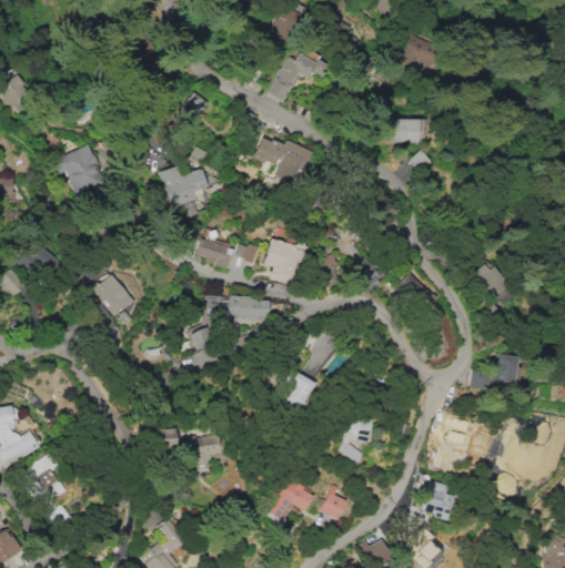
[(266,36),(281,43),(292,24),(276,17),(266,36)]
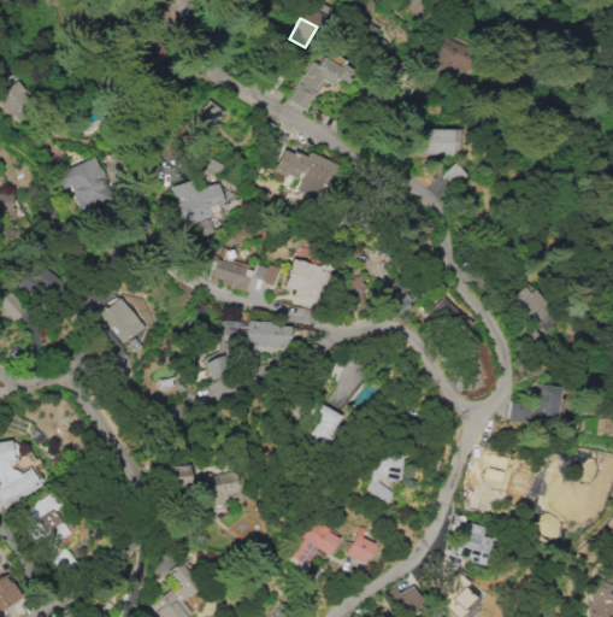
[(471,50),(444,35),(430,63),(457,77),(471,50)]
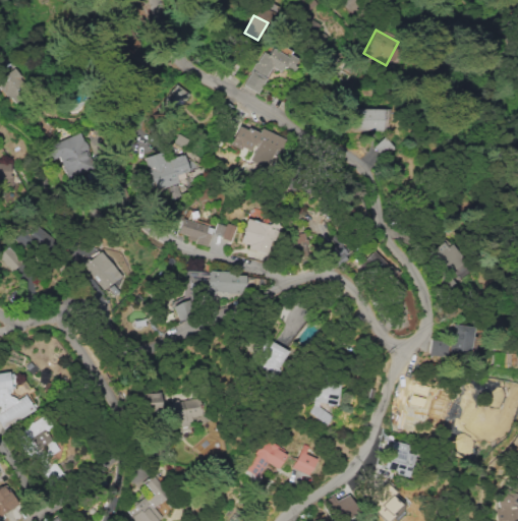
[(247,87),(261,93),(273,66),(283,71),(286,66),(295,70),(300,60),(268,45),(247,87)]
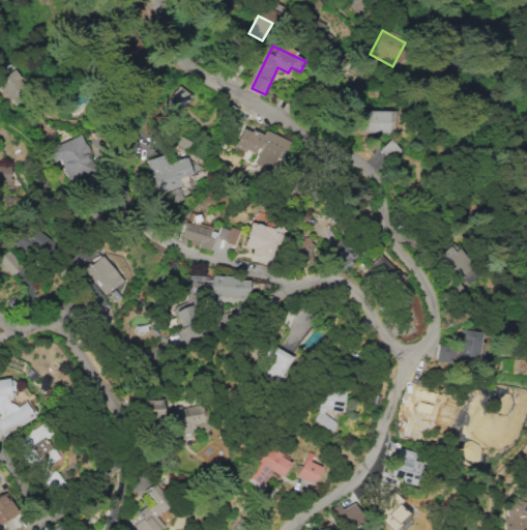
[(0,79),(0,85),(9,101),(29,89),(17,68),(0,79)]
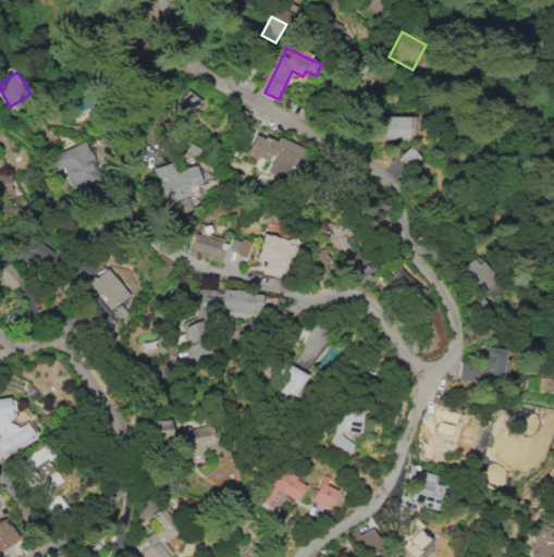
[(204,100),(188,89),(173,112),(187,122),(204,100)]
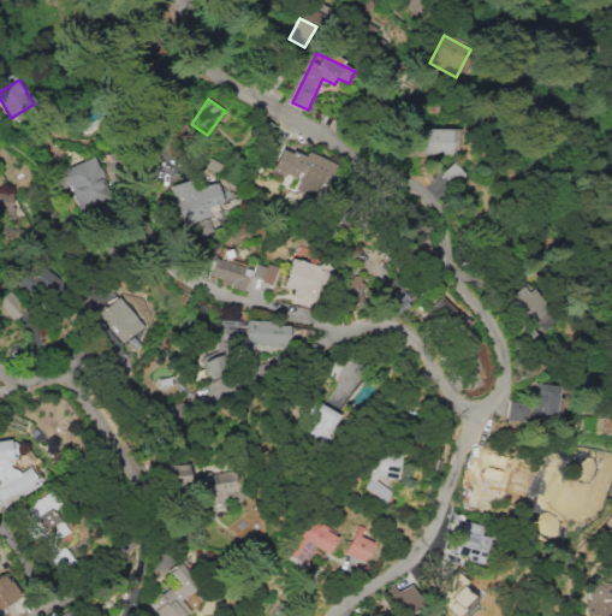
[(416,142),(426,142),(426,153),(457,154),(457,129),(416,128),(416,142)]
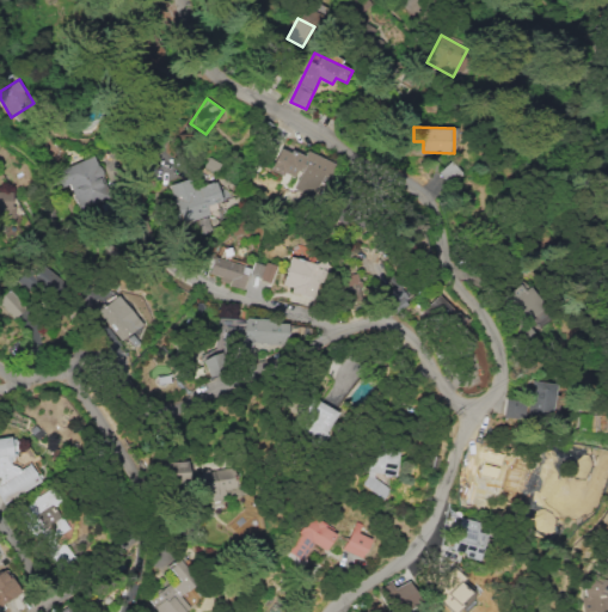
[(272,169),(326,190),(337,163),(306,151),(304,155),(281,147),(272,169)]
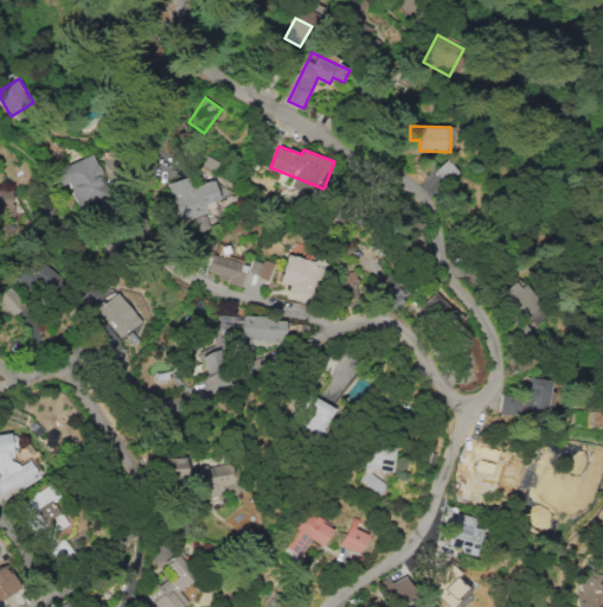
[(57,168),(64,186),(72,184),(79,204),(110,193),(97,154),(57,168)]
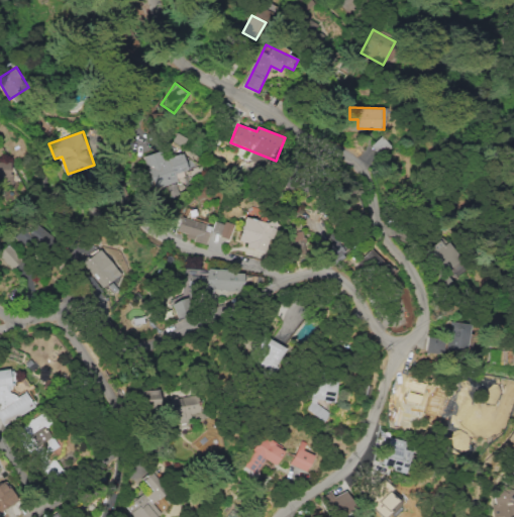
[(179,182),(176,173),(188,169),(183,152),(164,159),(161,150),(143,157),(153,189),(179,182)]
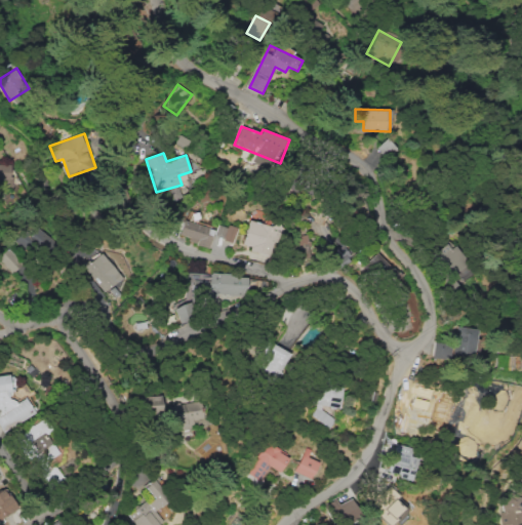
[(12,164),(0,164),(0,180),(12,182),(12,164)]
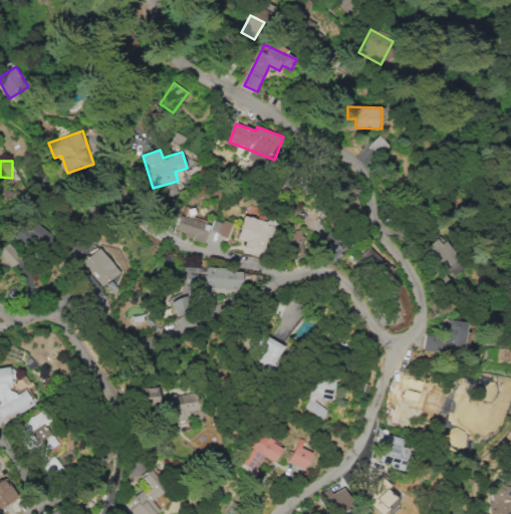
[(176,232),(207,241),(212,224),(181,216),(176,232)]
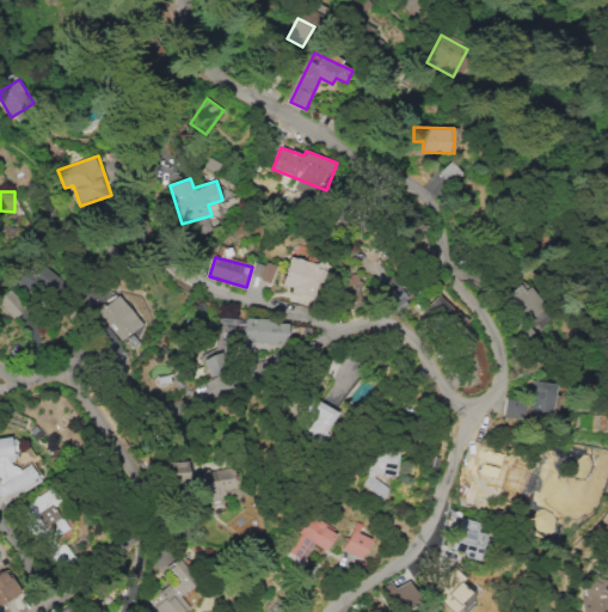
[(318,298),(325,264),(290,257),(283,285),(294,287),(293,292),(318,298)]
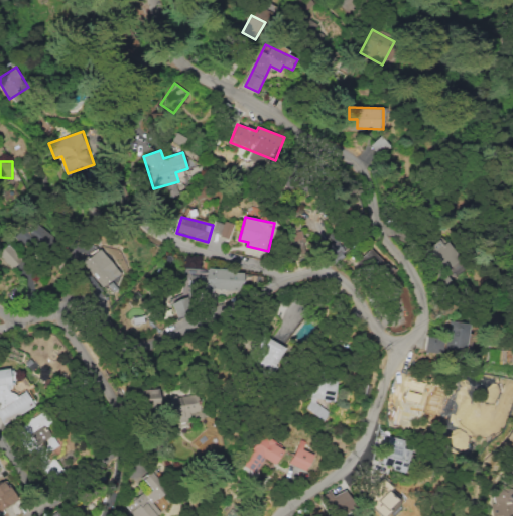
[(54,236),(32,218),(17,237),(39,255),(54,236)]
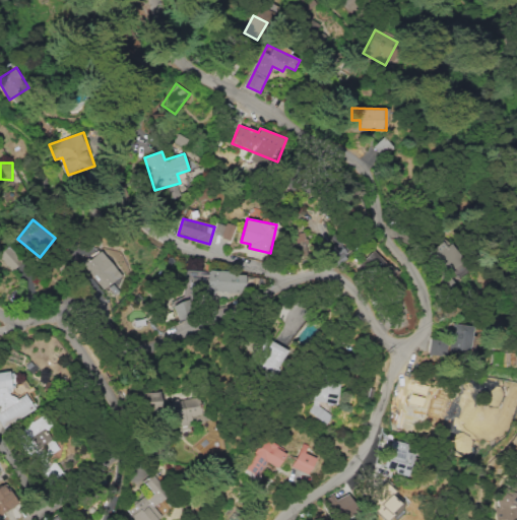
[(213,234),(233,240),(237,226),(216,220),(213,234)]
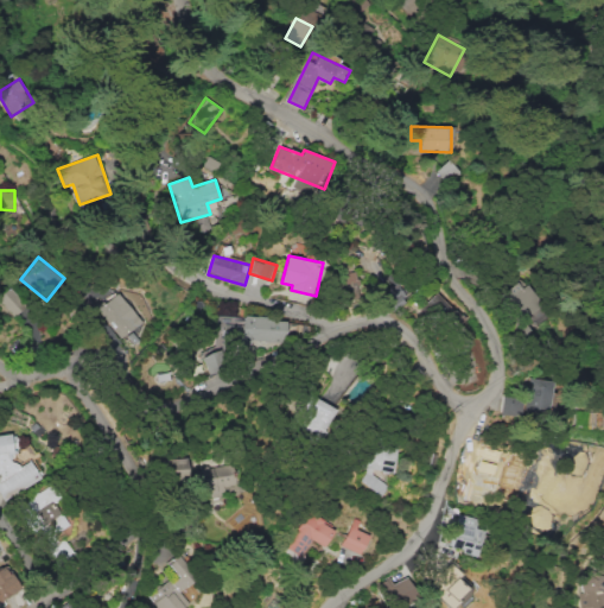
[(360,287),(358,272),(339,274),(342,290),(360,287)]
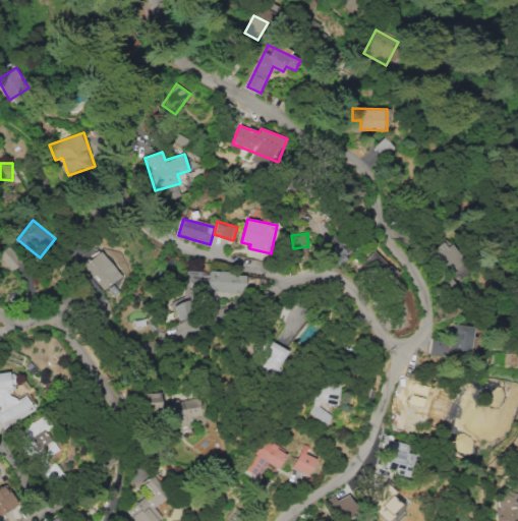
[(432,254),(454,283),(472,270),(451,240),(432,254)]
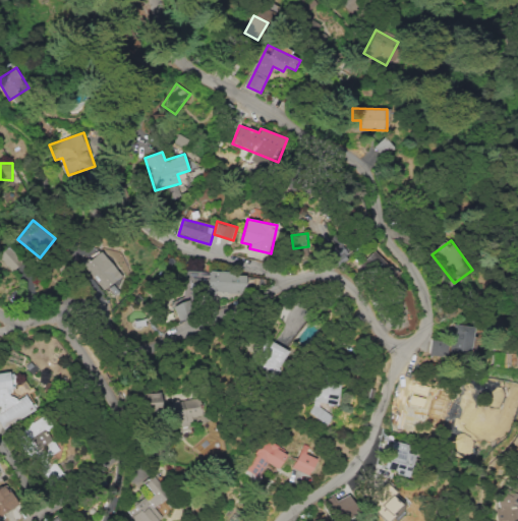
[(328,252),(340,266),(350,256),(339,243),(328,252)]
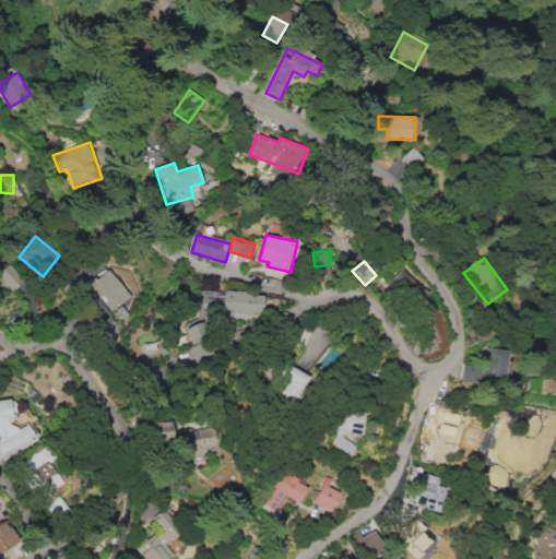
[(0,274),(0,275),(16,290),(26,280),(10,264),(0,274)]
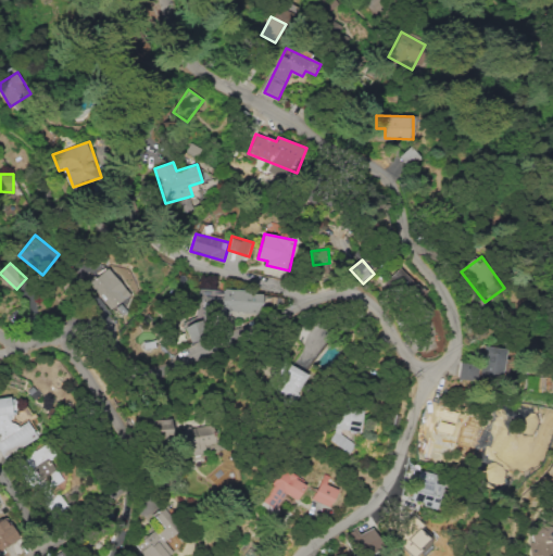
[(121,310),(134,301),(110,266),(90,280),(111,311),(117,306),(121,310)]
